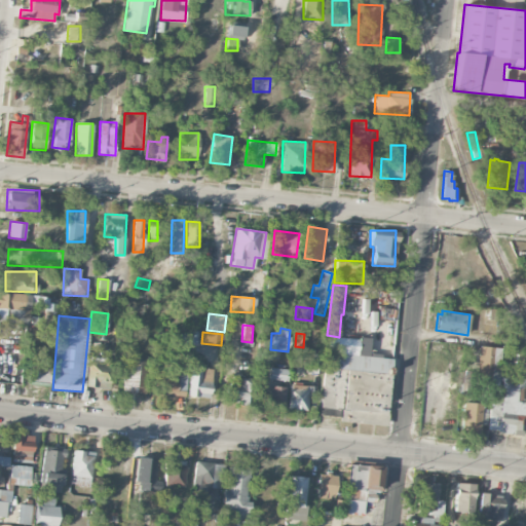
[(186,334),(178,334),(178,344),(186,345),(186,334)]
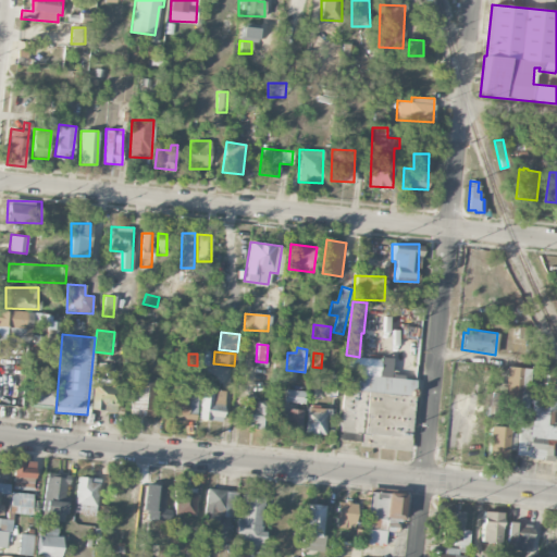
[(379,358),(345,358),(345,372),(379,372),(379,358)]
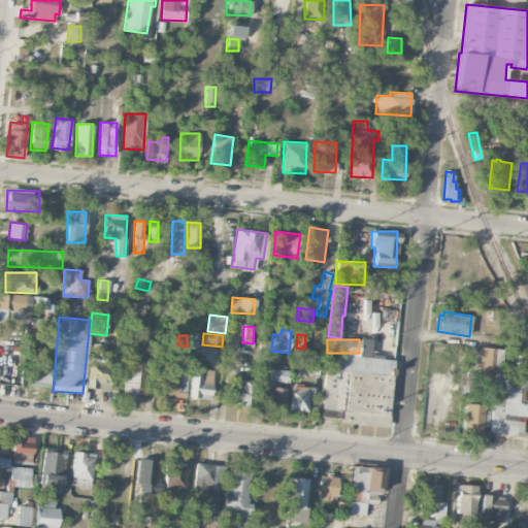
[(480,348),(476,384),(499,386),(502,350),(480,348)]
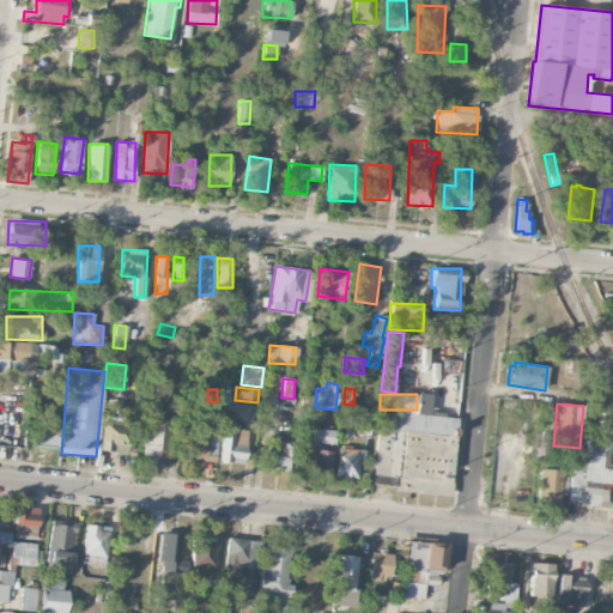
[(612,424),(600,424),(601,411),(612,411),(612,424)]
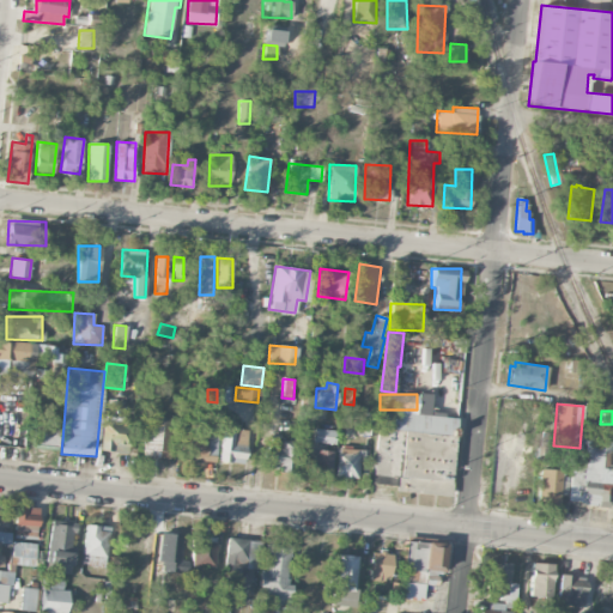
[(171,420),(144,419),(143,456),(169,457),(171,420)]
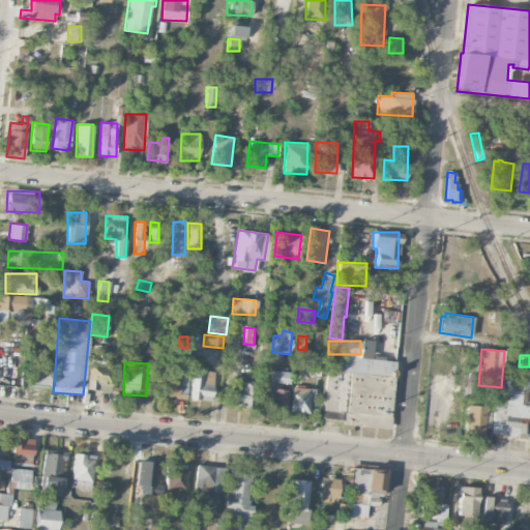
[(86,389),(112,390),(113,365),(87,364),(86,389)]
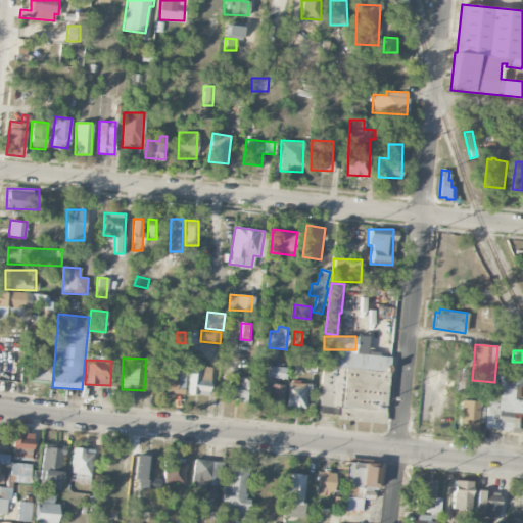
[(153,392),(183,394),(185,371),(170,371),(171,361),(155,360),(153,392)]
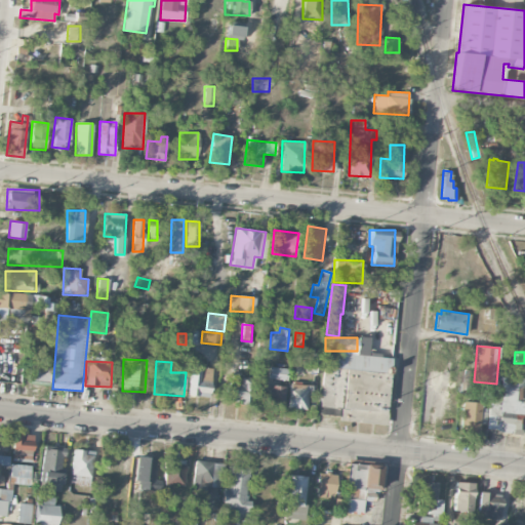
[(212,368),(191,365),(186,395),(208,398),(212,368)]
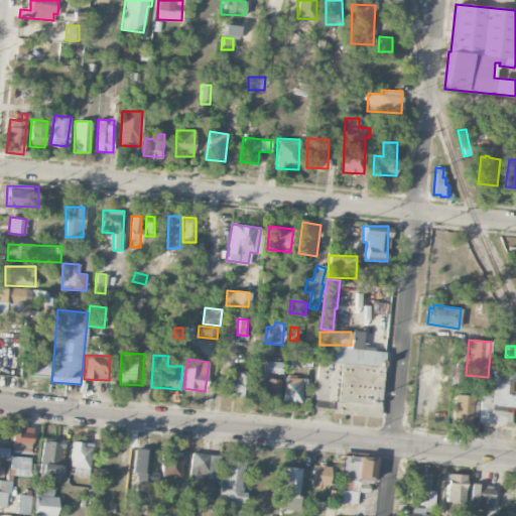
[(282,362),(264,361),(264,372),(282,373),(282,362)]
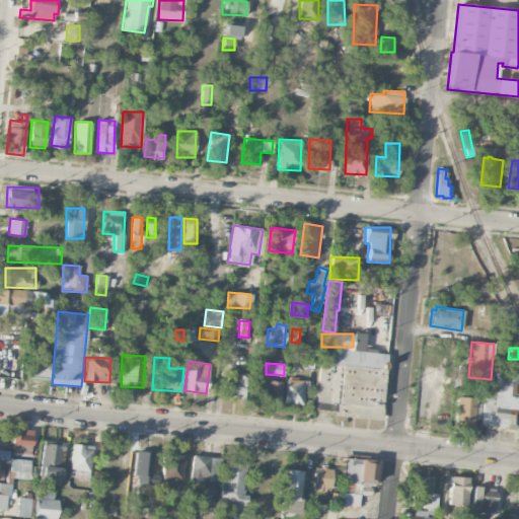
[(27,376),(48,377),(49,365),(27,364),(27,376)]
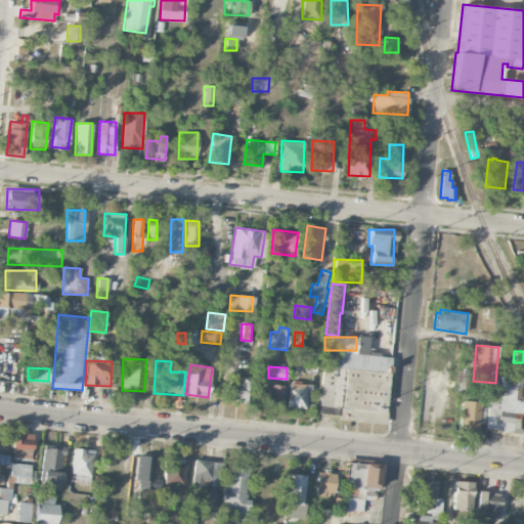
[(523,400),(514,400),(515,387),(519,387),(520,372),(499,369),(498,395),(487,394),(485,430),(521,432),(523,400)]
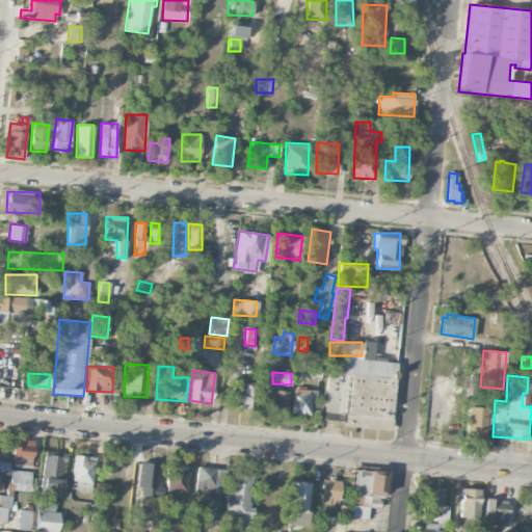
[(253,384),(229,383),(228,406),(251,407),(253,384)]
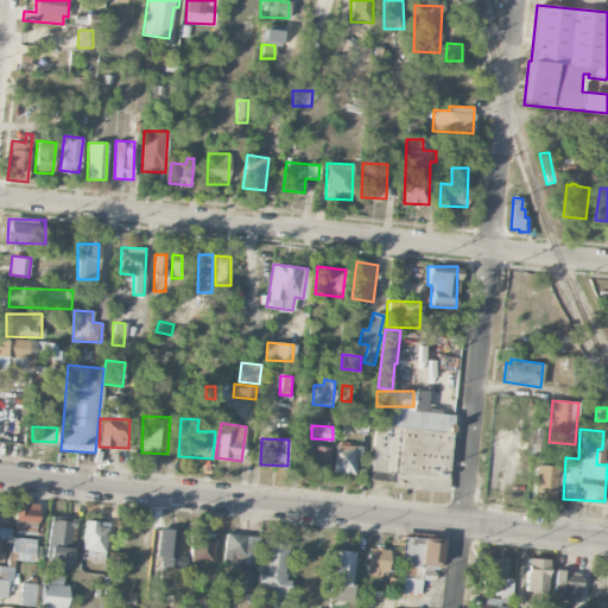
[(331,473),(354,475),(355,456),(360,456),(360,445),(335,443),(335,450),(334,450),(331,473)]
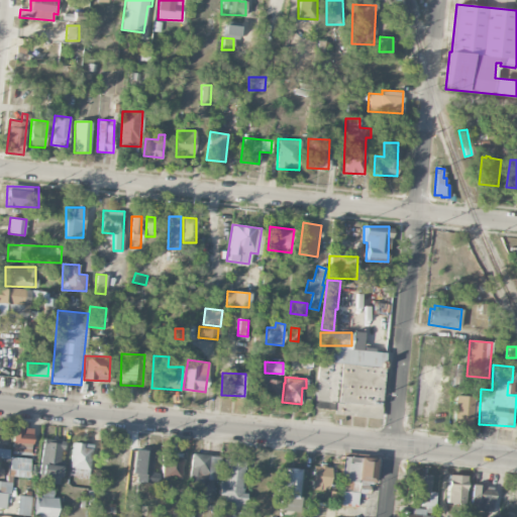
[(280,380),(264,379),(263,400),(280,401),(280,380)]
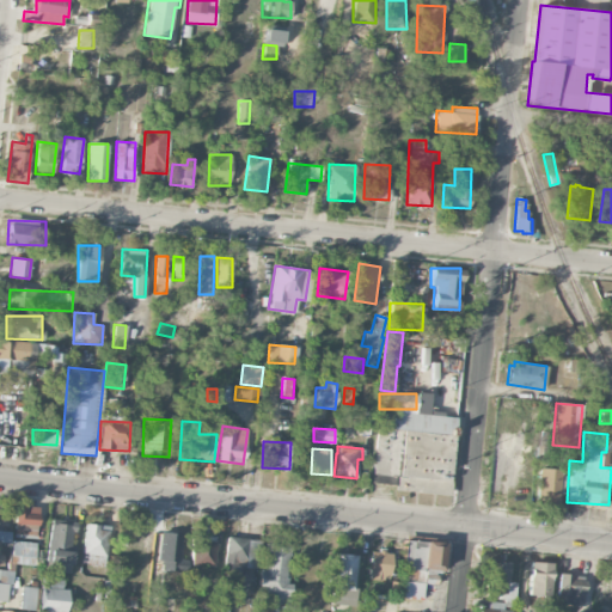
[(537,503),(558,505),(560,469),(537,469),(537,503)]
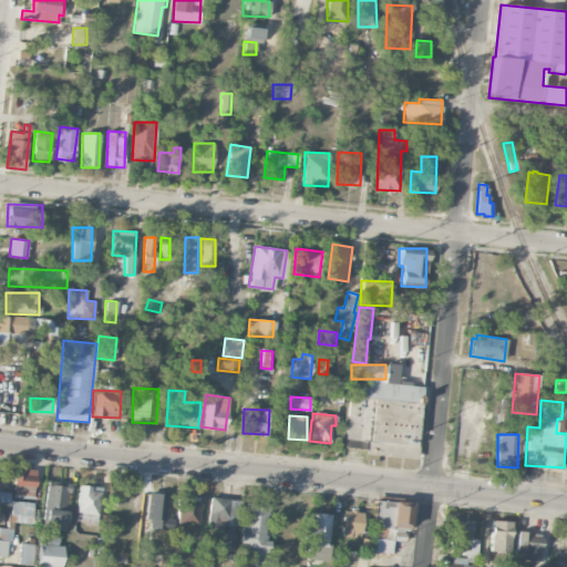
[(13,497),(34,498),(35,468),(14,468),(13,497)]
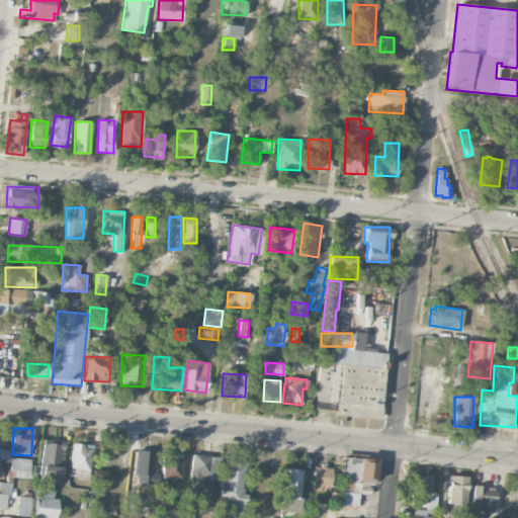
[(62,442),(41,441),(39,476),(60,478),(62,442)]
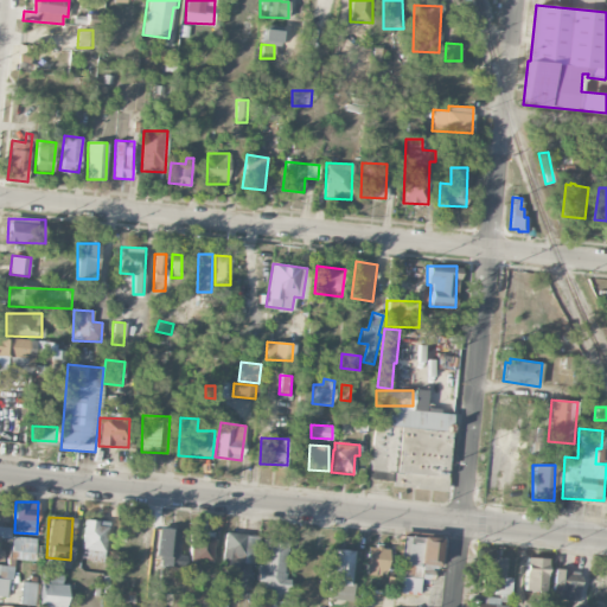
[(108,523),(85,519),(80,558),(102,562),(108,523)]
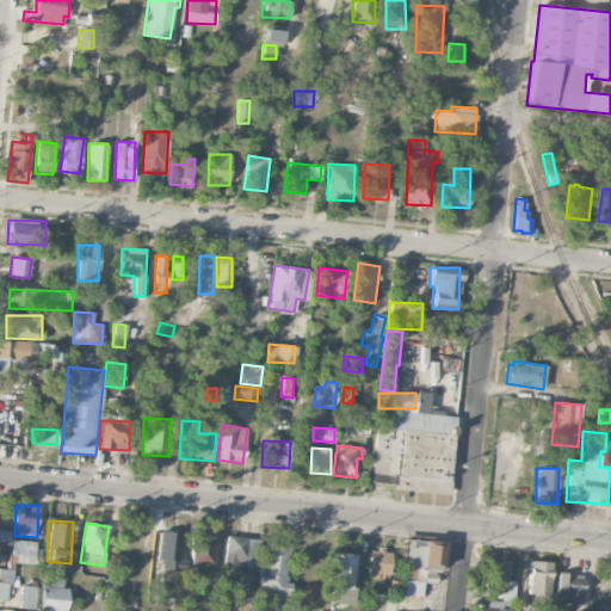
[(119,543),(118,557),(146,559),(147,532),(127,531),(127,543),(119,543)]
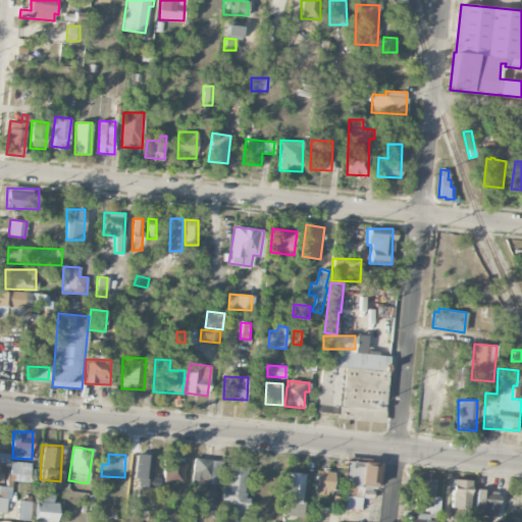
[(154,477),(154,455),(137,454),(135,487),(157,487),(157,477),(154,477)]
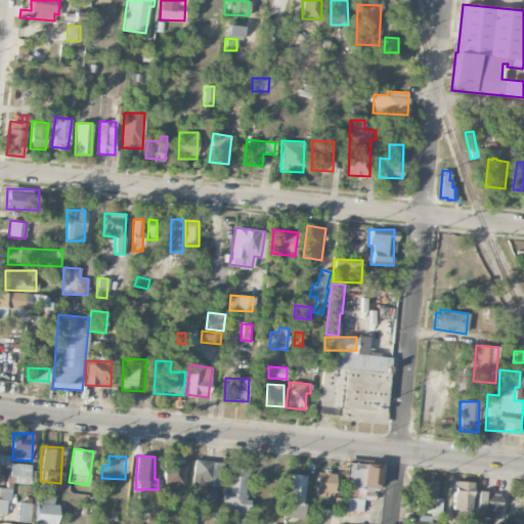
[(163,484),(183,484),(184,459),(164,459),(163,484)]
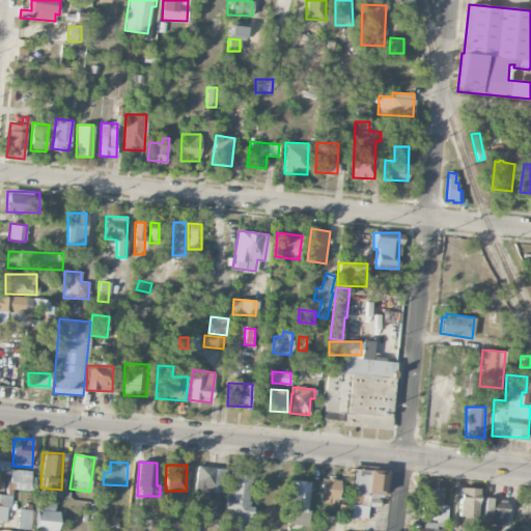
[(385,468),(368,466),(368,469),(351,469),(347,494),(350,494),(348,504),(368,505),(366,520),(374,521),(376,506),(381,507),(382,495),(385,495),(388,469),(385,468)]
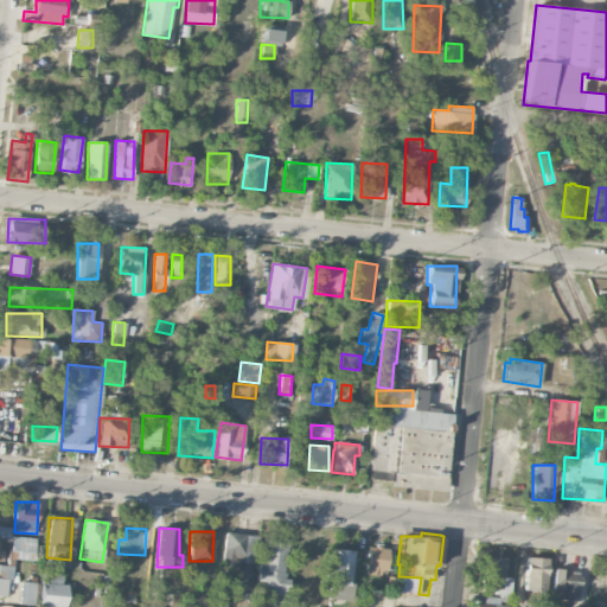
[(259,535),(224,534),(222,569),(238,570),(240,563),(256,564),(259,535)]
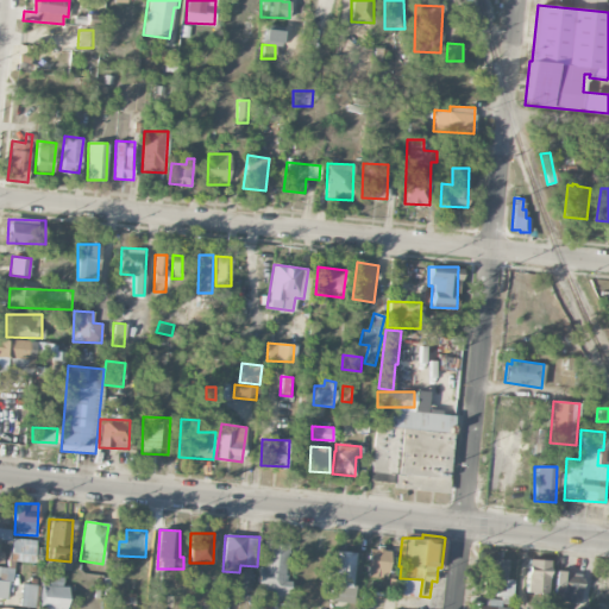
[(8,569),(0,567),(0,598),(6,600),(7,583),(13,583),(14,560),(33,563),(36,540),(11,538),(8,569)]
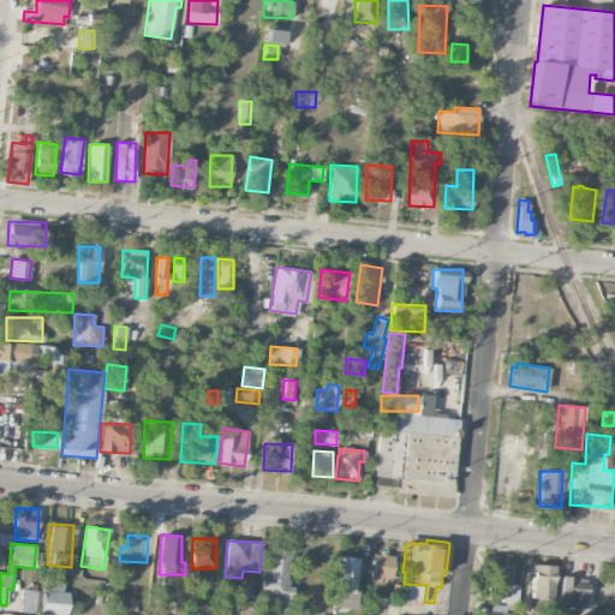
[(290,548),(262,548),(263,597),(276,597),(276,604),(291,604),(290,548)]
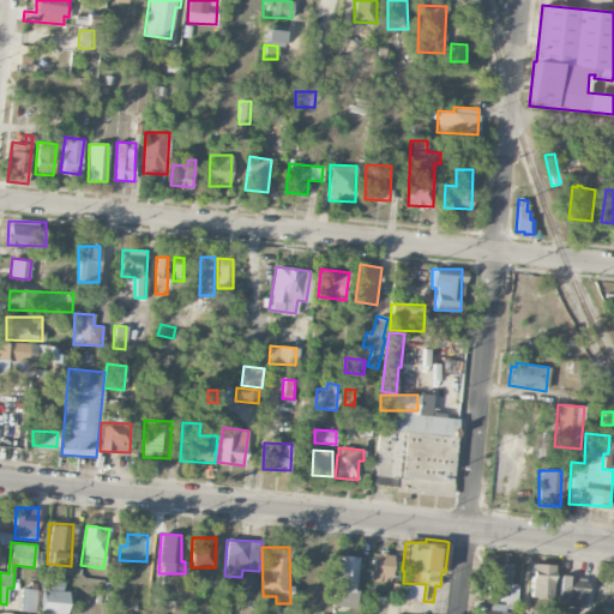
[(371,553),(368,581),(389,583),(392,555),(385,555),(385,552),(378,552),(378,554),(371,553)]
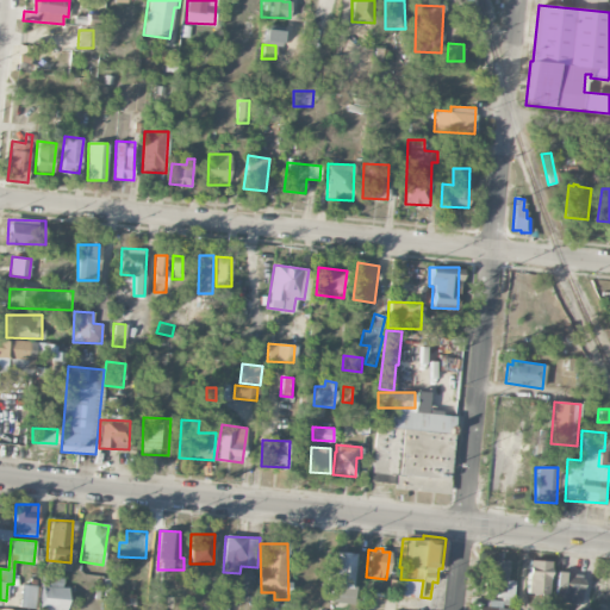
[(354,553),(334,551),(332,566),(329,566),(329,578),(331,579),(329,597),(352,601),(354,553)]
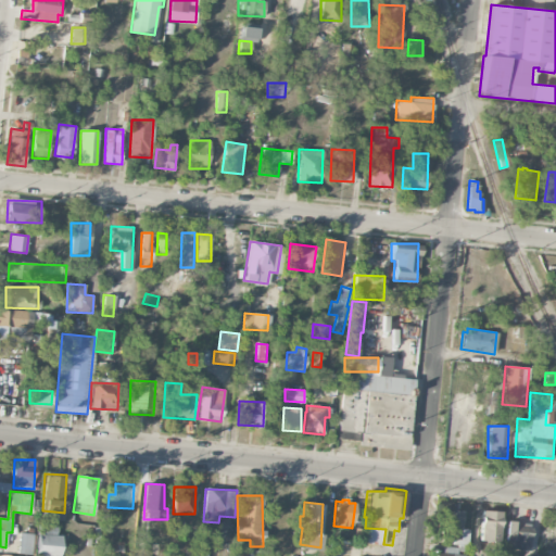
[(463,555),(464,553),(467,553),(468,529),(463,529),(464,510),(442,509),(441,539),(457,540),(457,547),(438,546),(437,555),(463,555)]
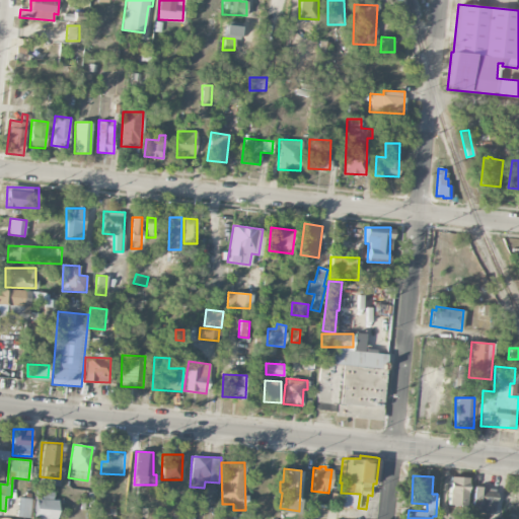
[(448,505),(466,506),(467,477),(449,476),(448,505)]
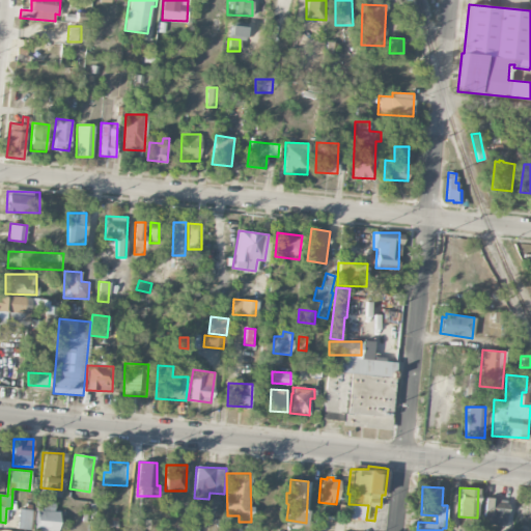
[(483,525),(506,526),(506,499),(484,498),(483,525)]
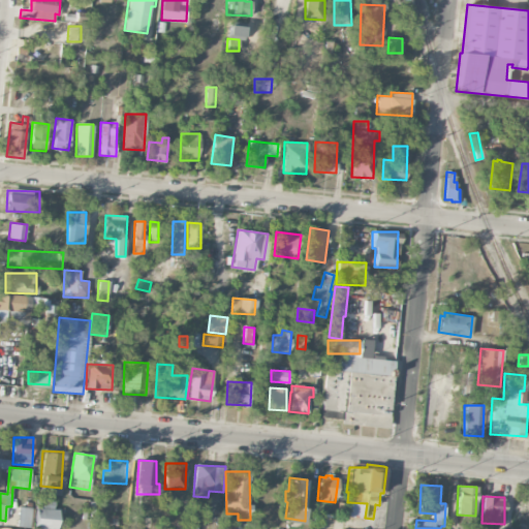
[(31,507),(18,507),(18,527),(31,527),(31,507)]
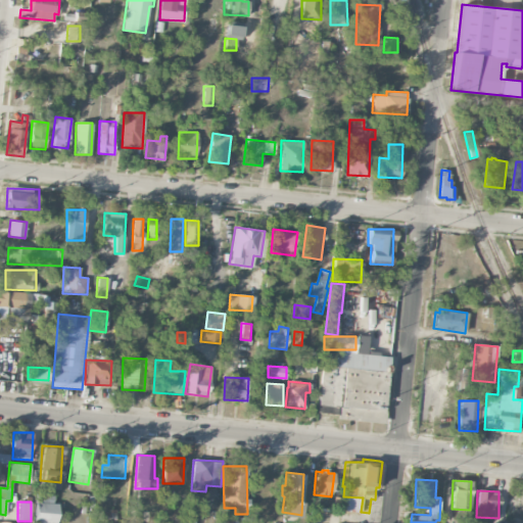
[(56,522),(57,504),(35,503),(34,522),(37,522),(56,522)]
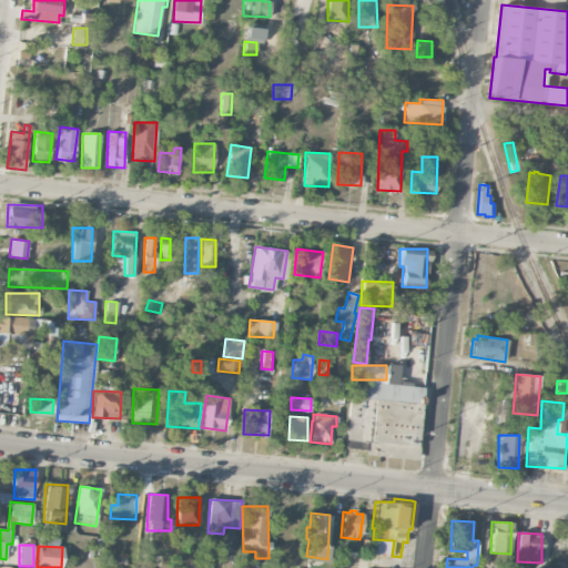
[(123,567),(124,555),(109,554),(108,567),(123,567)]
